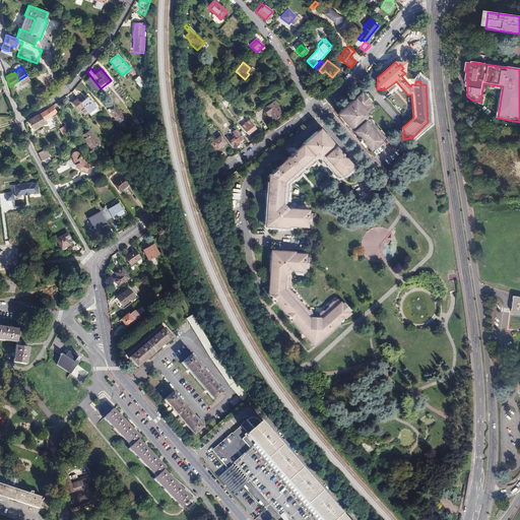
[(280,73),(273,78),(280,87),(287,82),(280,73)]
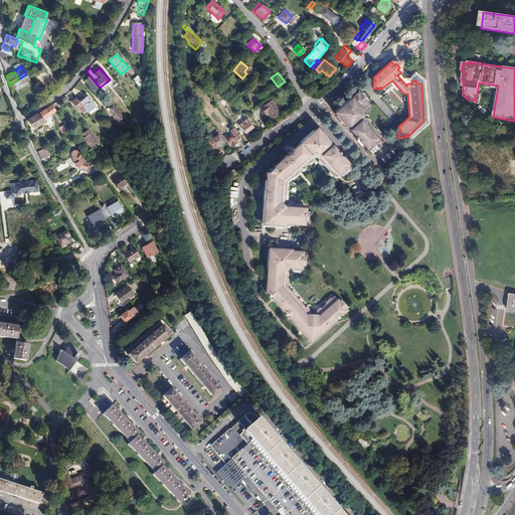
[(133,79),(140,87),(144,82),(138,75),(133,79)]
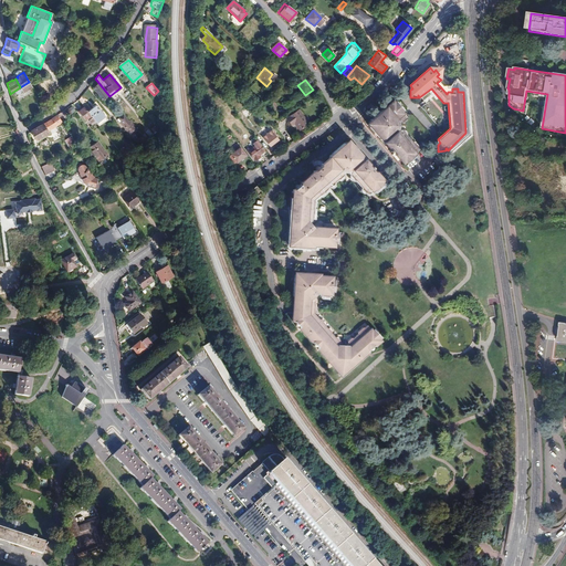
[(98,84),(93,88),(102,100),(107,95),(98,84)]
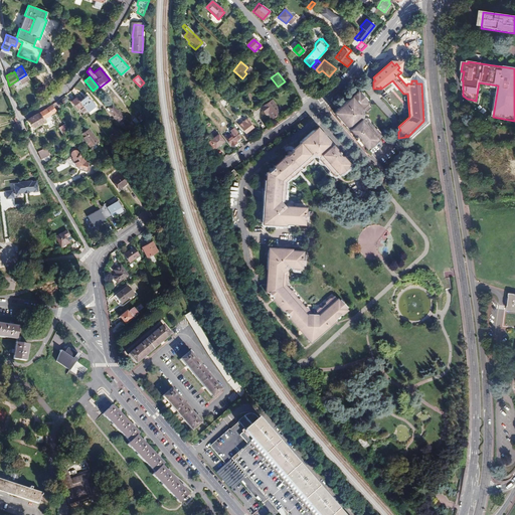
[(399,118),(398,127),(409,117),(407,94),(403,94),(392,80),(381,89),(387,96),(383,99),(399,118)]
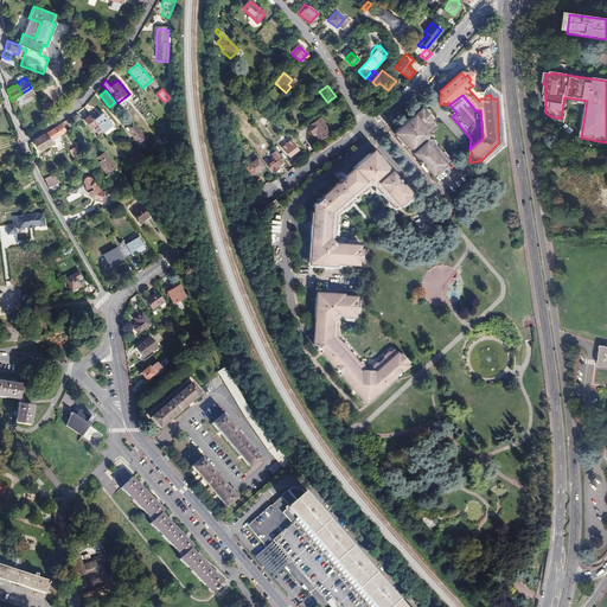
[(72,104),(71,103),(65,100),(61,106),(68,109),(72,104)]
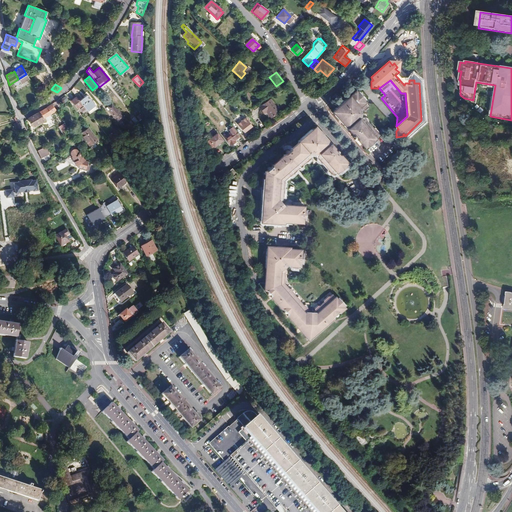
[(356,92),(355,93),(367,107),(361,111),(359,109),(357,110),(357,118),(361,118),(367,119),(380,133),(389,125),(389,122),(372,104),(367,104),(367,97),(362,92),(356,92)]
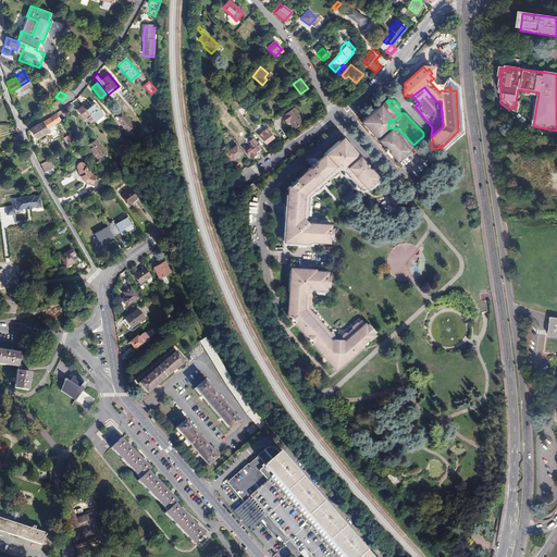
[(399,116),(386,101),(380,107),(378,107),(364,119),(366,121),(366,124),(363,126),(375,140),(378,139),(396,160),(410,148),(393,128),(388,128),(388,120),(391,119),(393,121),(399,116)]
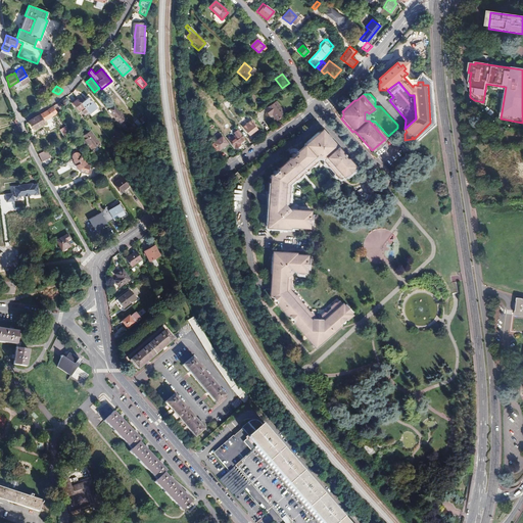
[(81,103),(84,106),(88,111),(95,106),(88,97),(81,103)]
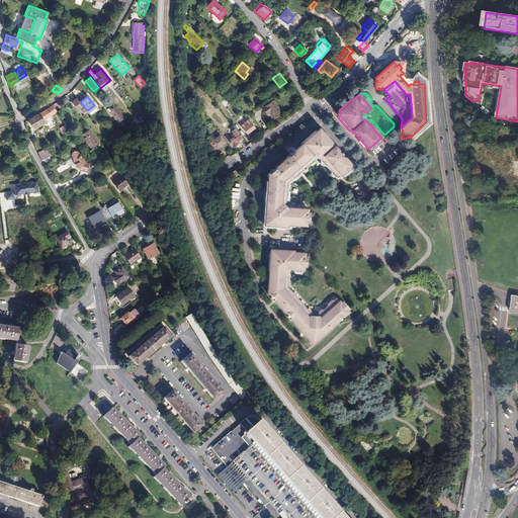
[(80,102),(77,98),(72,102),(78,109),(83,105),(80,102)]
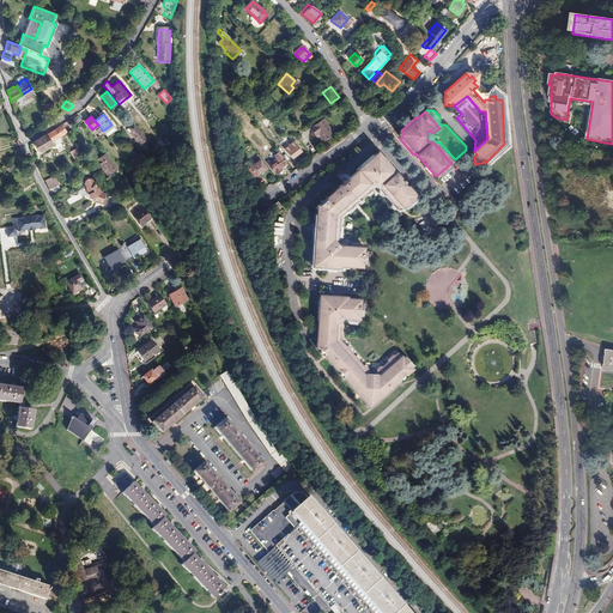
[(323,119),(310,128),(316,135),(319,134),(323,141),(334,134),(323,119)]
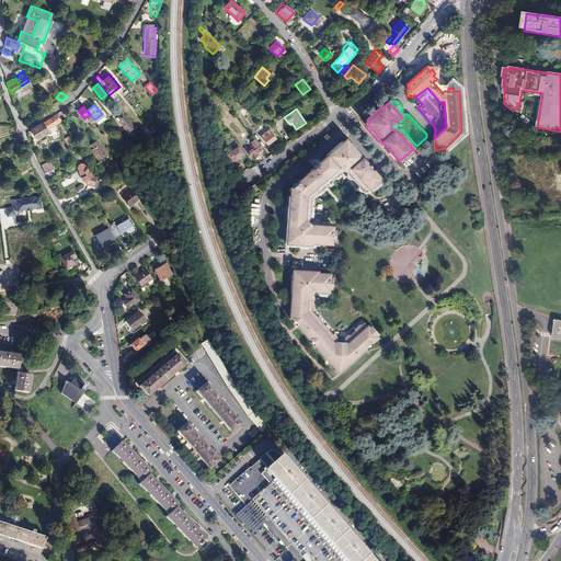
[(61,121),(56,114),(48,119),(30,130),(35,140),(49,133),(47,129),(61,121)]
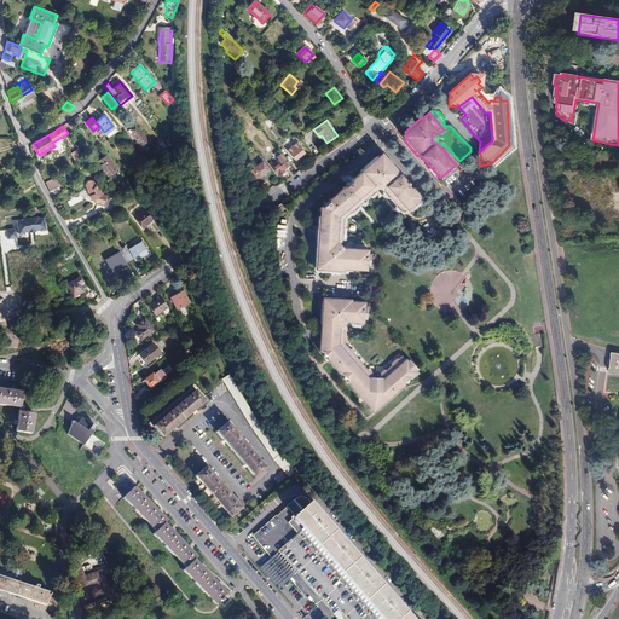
[(143,136),(144,134),(142,132),(140,133),(134,126),(131,129),(137,138),(136,139),(139,144),(140,143),(144,146),(149,143),(143,136)]
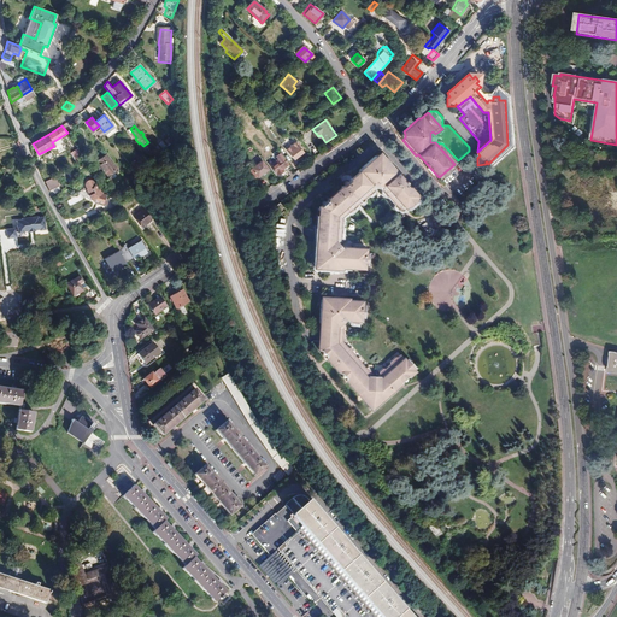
[(301,146),(298,142),(287,150),(294,159),(299,157),(301,159),(306,154),(300,147),(301,146)]
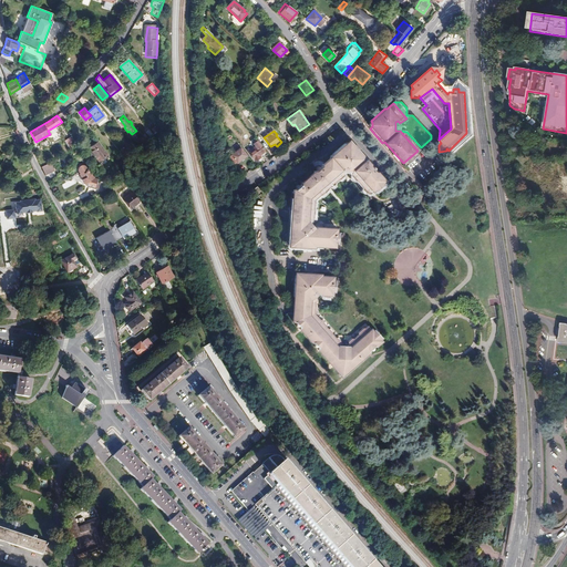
[(400,131),(418,151),(421,147),(406,132),(400,131)]
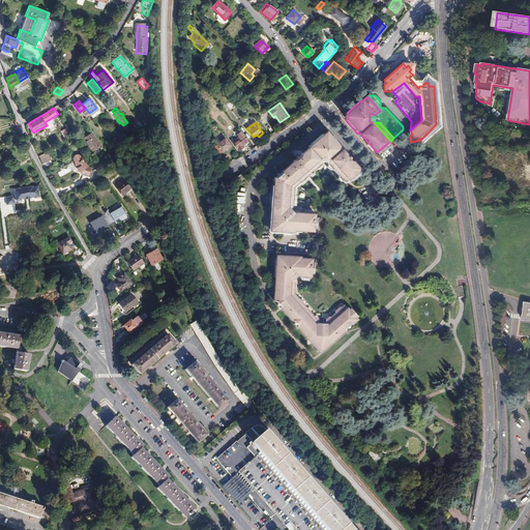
[(68,128),(62,133),(66,140),(72,136),(68,128)]
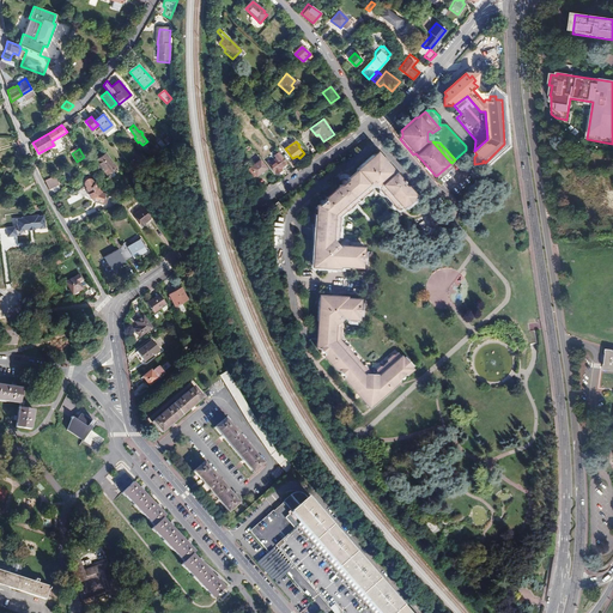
[(145,157),(149,162),(159,153),(155,149),(145,157)]
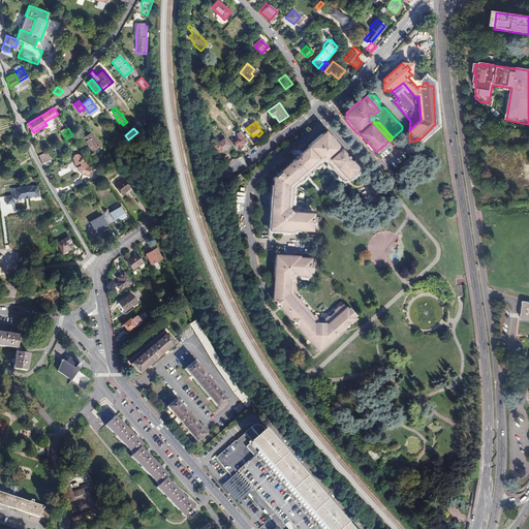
[(98,142),(89,129),(82,135),(90,148),(98,142)]
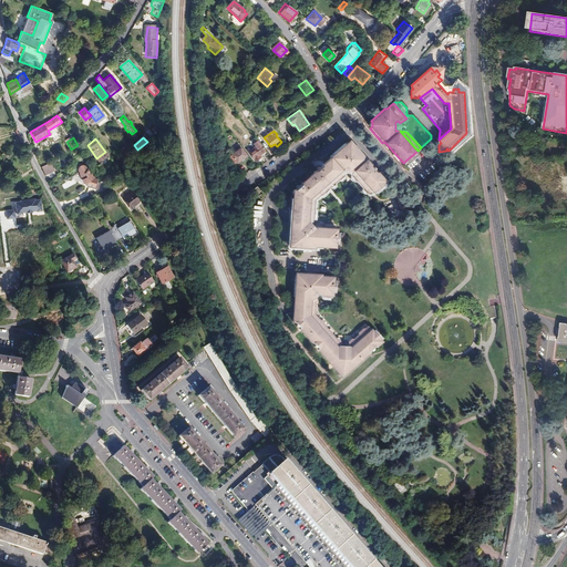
[(249,156),(251,158),(253,157),(256,161),(260,157),(259,156),(261,154),(264,157),(267,154),(257,142),(254,144),(257,147),(250,152),(249,150),(248,151),(250,155),(249,156)]
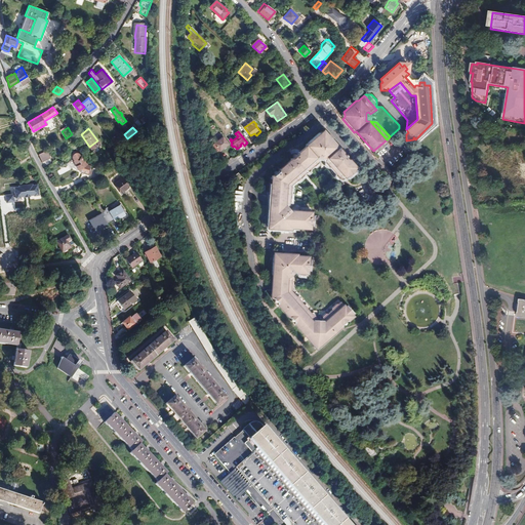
[(271,179),(270,204),(268,206),(266,224),(269,225),(271,228),(272,230),(289,231),(291,230),(310,231),(311,212),(292,211),(291,214),(289,213),(284,208),(284,206),(287,205),(288,185),(316,160),(316,158),(318,156),(323,157),(325,159),(323,161),(339,179),(353,168),(336,149),(336,147),(324,133),(323,134),(320,134),(318,132),(306,143),(305,147),(269,176),(271,179)]
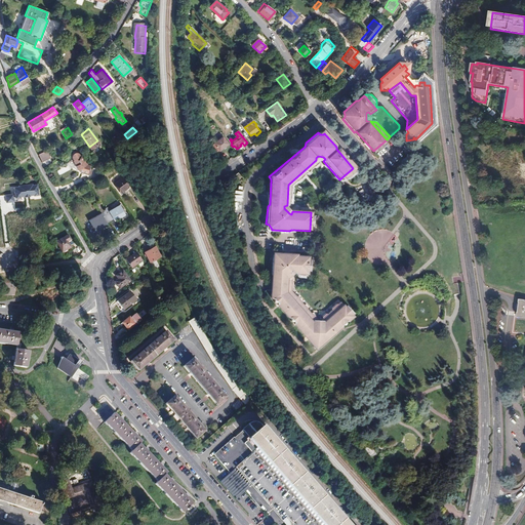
[(213,146),(218,153),(219,151),(220,152),(224,149),(225,150),(226,150),(227,150),(227,149),(227,148),(226,147),(229,145),(224,137),(213,146)]
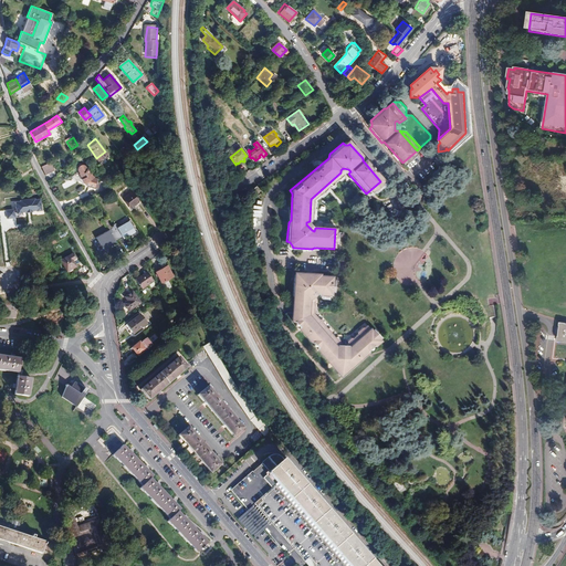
[(48,155),(39,158),(48,177),(55,174),(48,155)]
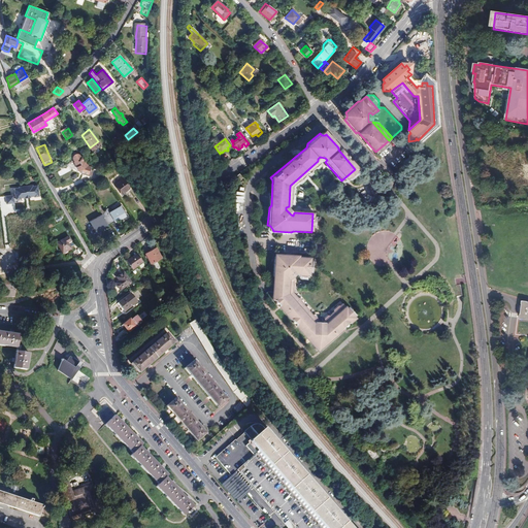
[(79,170),(79,172),(88,175),(90,168),(87,167),(88,165),(87,164),(87,163),(85,163),(84,164),(79,157),(78,156),(76,156),(74,156),(73,157),(73,158),(73,160),(73,161),(74,162),(74,164),(77,169),(79,170)]
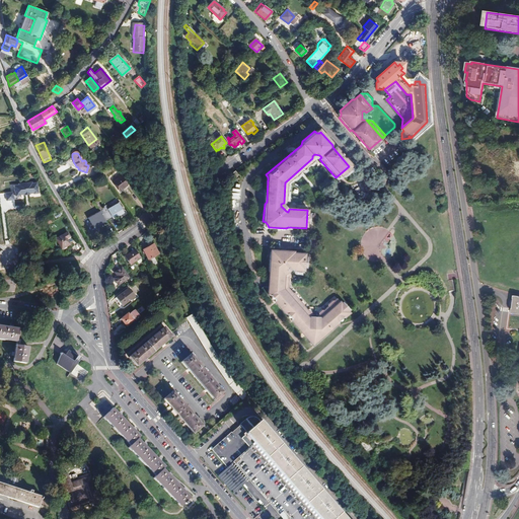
[(233,174),(229,177),(234,183),(238,180),(233,174)]
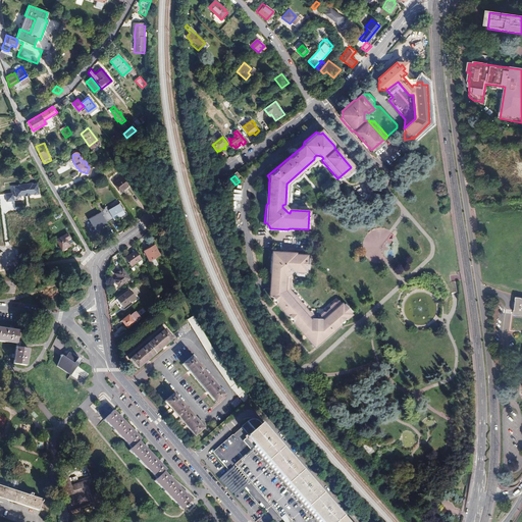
[(119,193),(128,186),(122,176),(112,184),(119,193)]
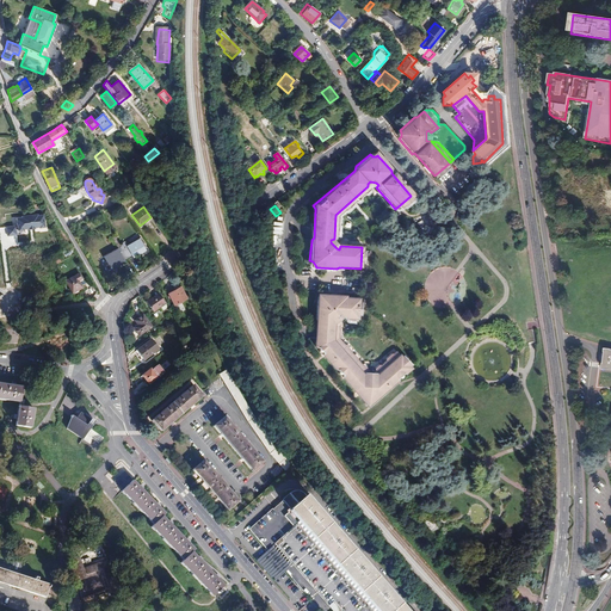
[(43,214),(16,217),(16,224),(6,227),(7,236),(18,235),(18,230),(45,227),(43,214)]
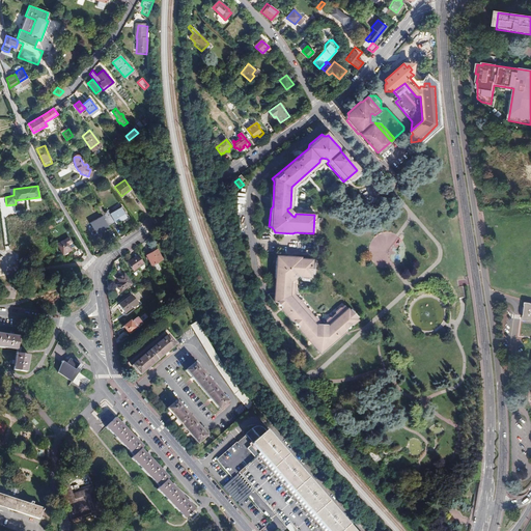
[(119,203),(108,211),(110,213),(120,206),(119,203)]
